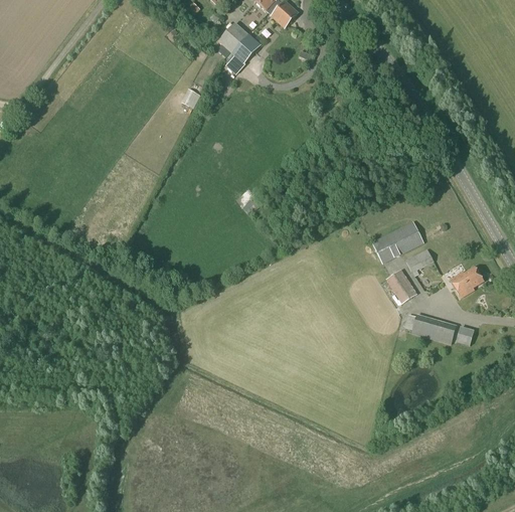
[(285,1),(283,3),(279,0),(254,0),(266,10),(268,12),(272,16),(271,16),(284,27),(298,12),(285,1)]
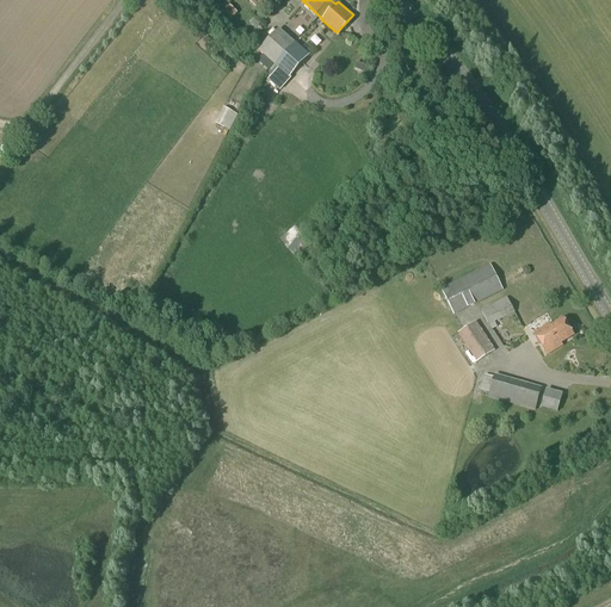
[(227,14),(234,22),(242,12),(235,6),(227,14)]
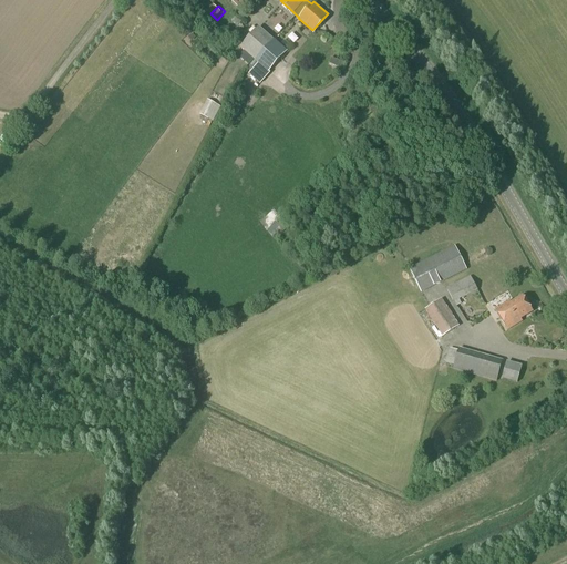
[(258,24),(239,45),(254,58),(257,61),(267,70),(287,49),(258,24)]
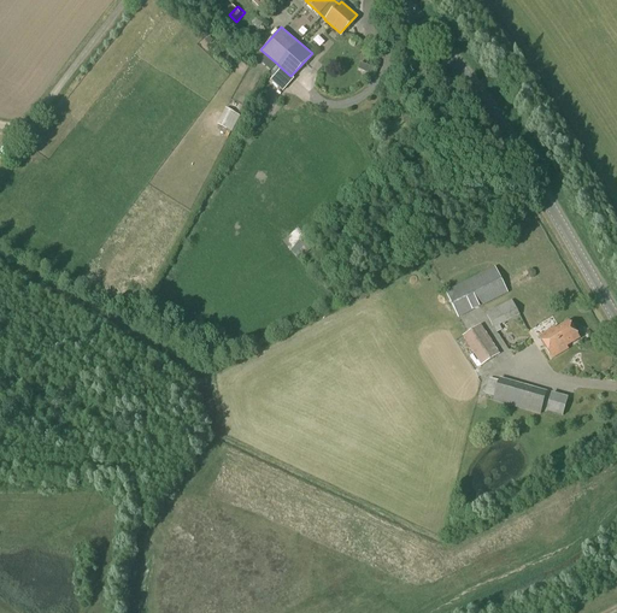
[(272,75),(280,66),(276,63),(269,71),(272,75)]
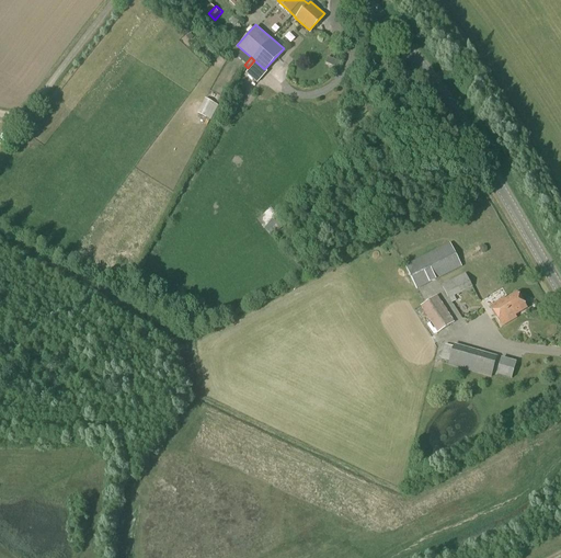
[(215,118),(222,102),(209,95),(202,112),(215,118)]
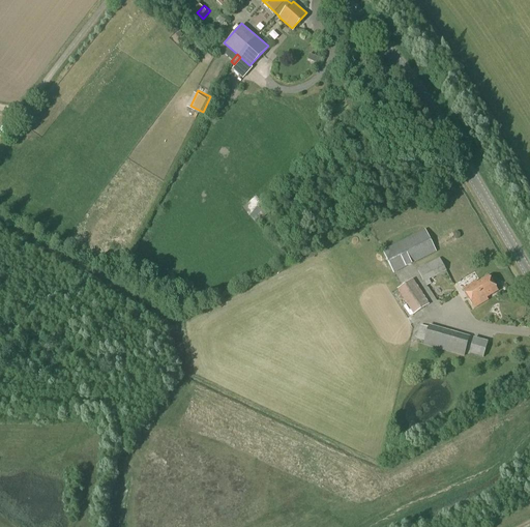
[(393,271),(437,250),(425,227),(382,249),(393,271)]
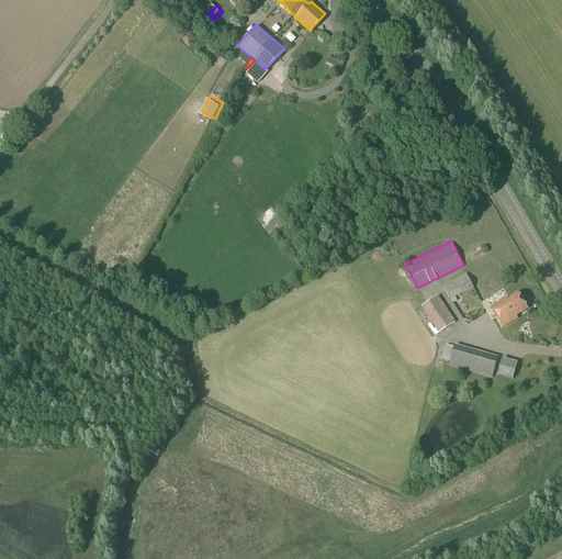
[(377,255),(379,261),(386,258),(384,253),(377,255)]
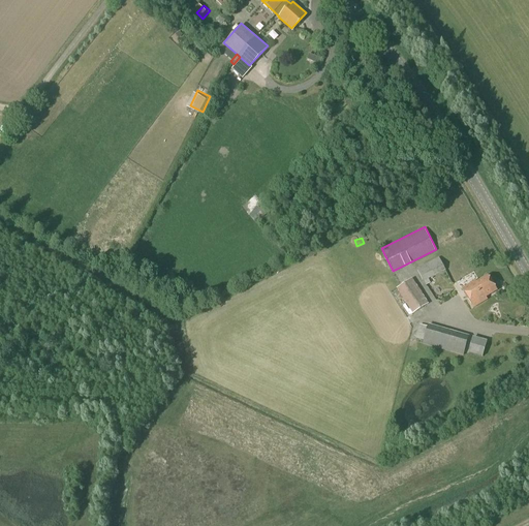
[(430,281),(429,278),(428,277),(445,269),(438,255),(416,267),(423,279),(424,279),(426,283),(430,281)]
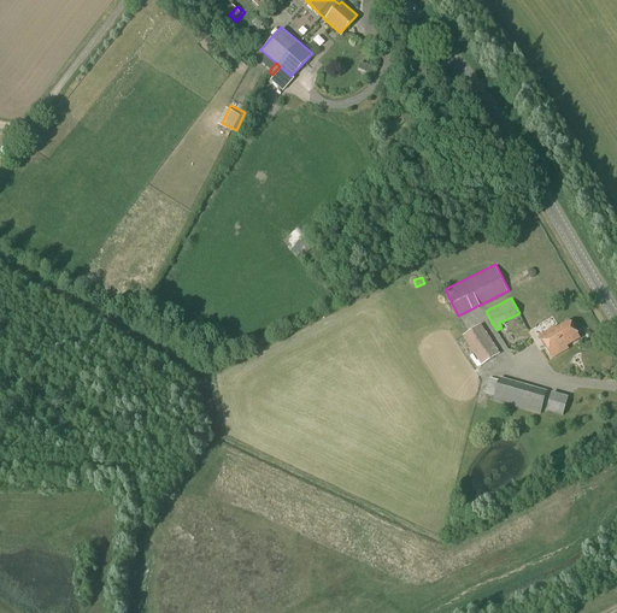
[(579,336),(571,324),(568,319),(557,326),(554,324),(539,334),(552,355),(568,346),(566,343),(579,336)]
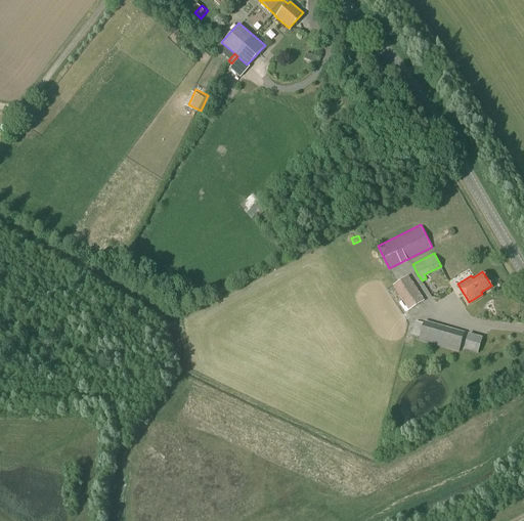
[(408,309),(424,298),(408,273),(392,284),(408,309)]
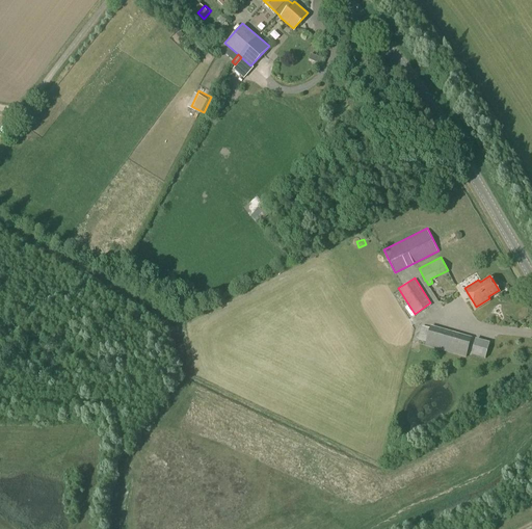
[(429,326),(422,323),(418,339),(426,341),(425,344),(466,355),(472,336),(430,324),(429,326)]
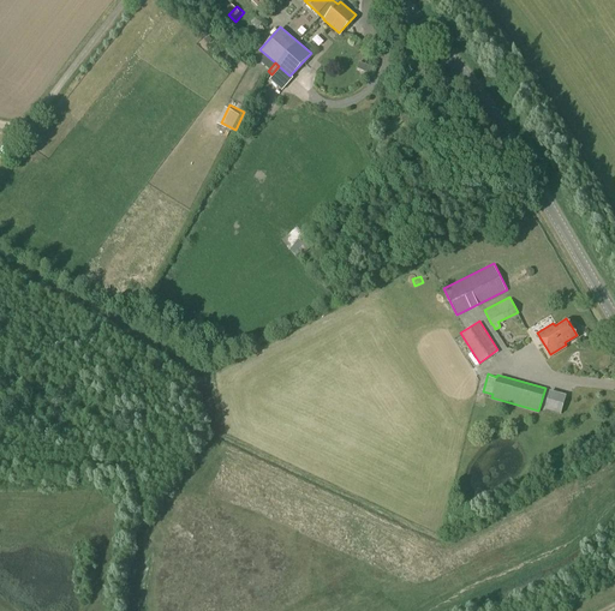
[(560,413),(566,394),(549,389),(544,408),(560,413)]
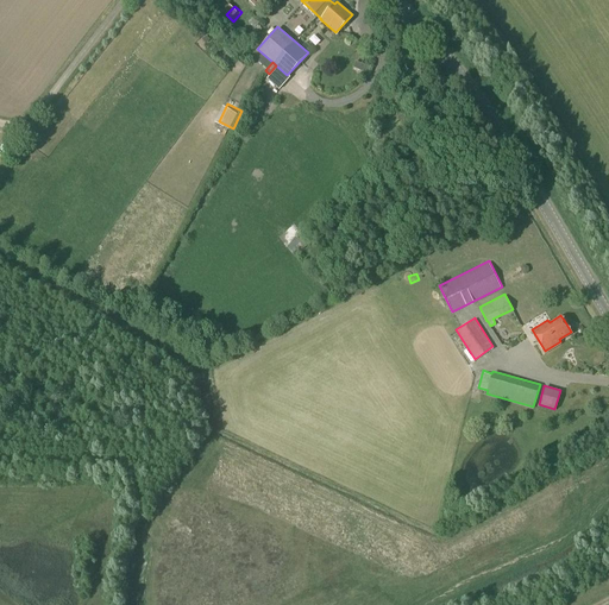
All buildings are outlined.
